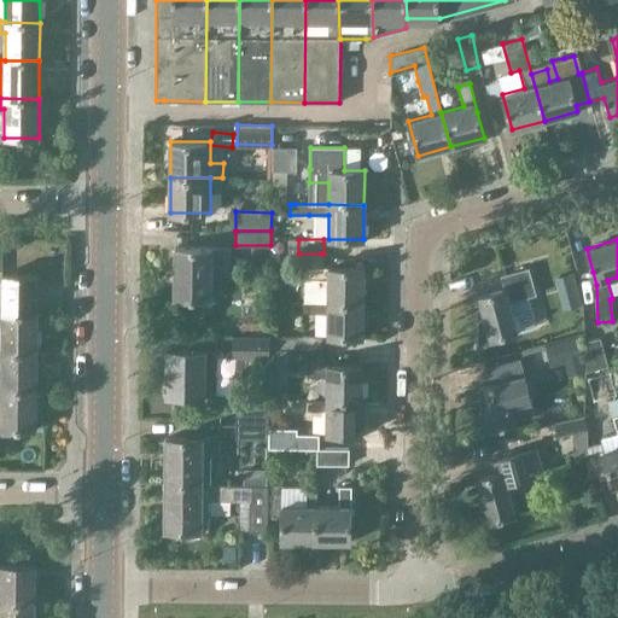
[(211,248),(175,248),(175,297),(191,297),(190,298),(196,298),(196,297),(211,297),(211,277),(229,278),(231,248),(211,248)]
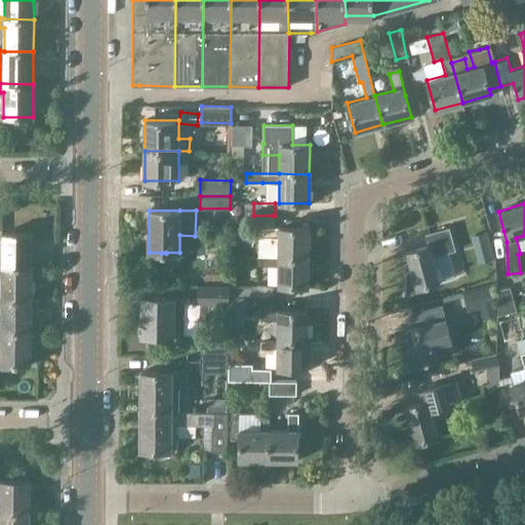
[(275,215),(272,215),(253,215),(253,227),(261,227),(275,227),(275,215)]
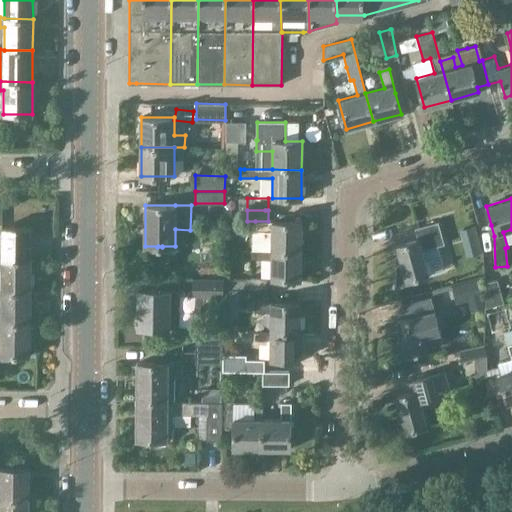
[(280,222),(268,221),(255,221),(255,231),(271,232),(271,251),(300,251),(301,222),(280,222)]
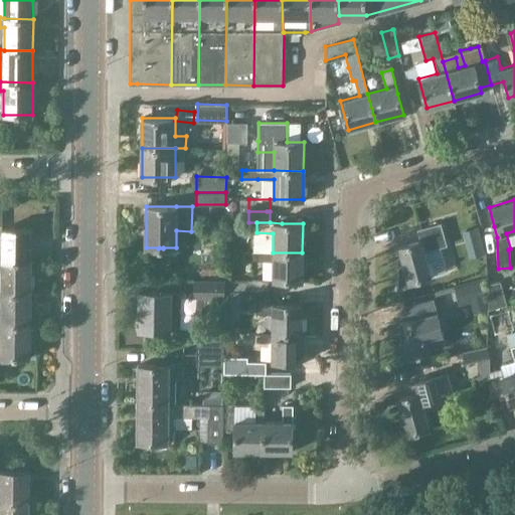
[(396,289),(396,290),(420,283),(419,279),(431,276),(423,251),(446,245),(440,223),(416,229),(419,240),(398,246),(403,266),(398,268),(397,288),(396,289)]
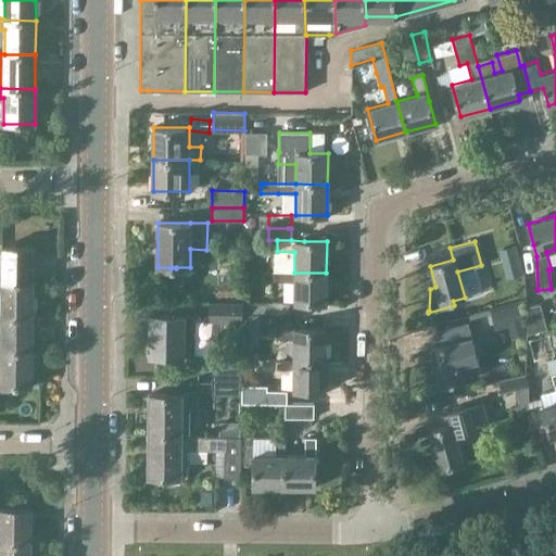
[(1,281),(33,282),(33,248),(0,247),(0,256),(2,257),(1,281)]
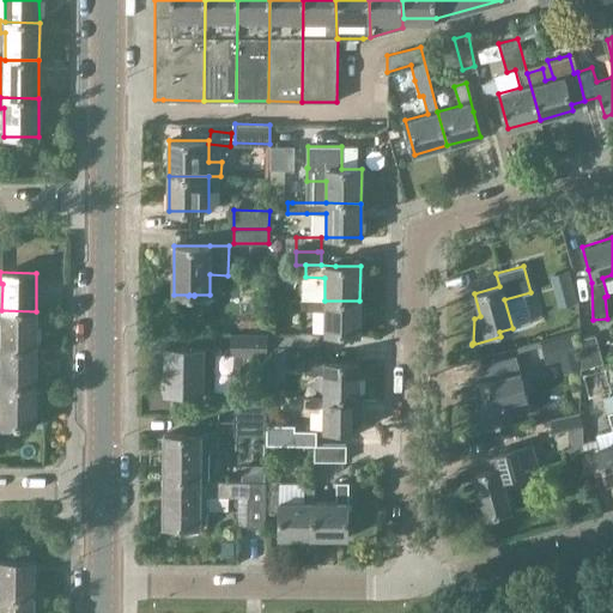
[(359,301),(325,301),(305,299),(305,310),(325,310),(323,334),(359,334),(359,301)]
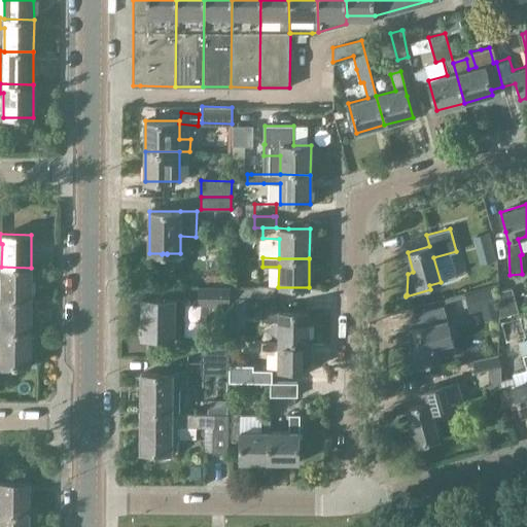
[(31,268),(1,267),(0,267),(0,276),(1,276),(1,300),(30,300),(31,268)]
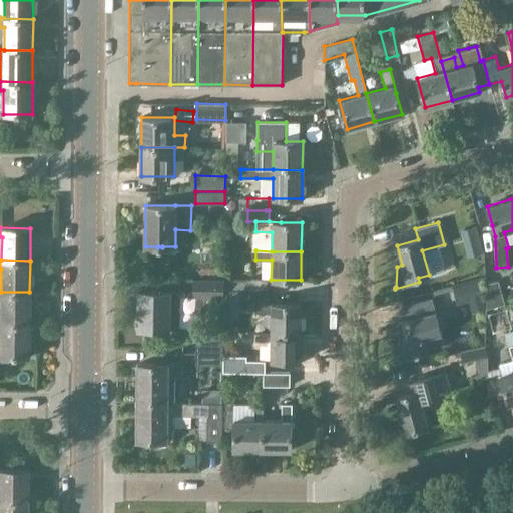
[(268,280),(246,279),(223,279),(223,280),(222,280),(222,296),(223,296),(223,291),(246,291),(246,292),(268,292),(268,280)]
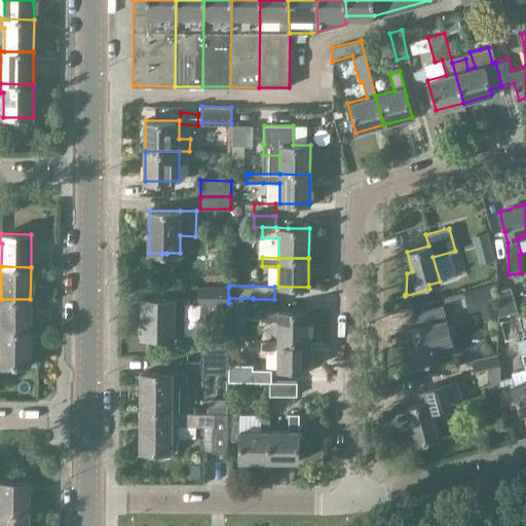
[(228,303),(228,287),(197,287),(197,302),(228,303)]
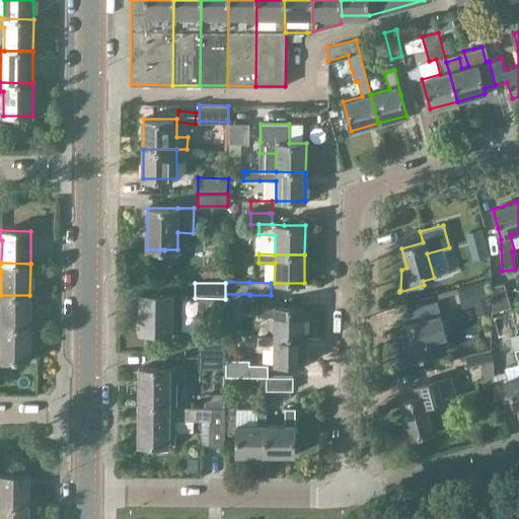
[(504,284),(492,287),(492,312),(510,307),(504,284)]
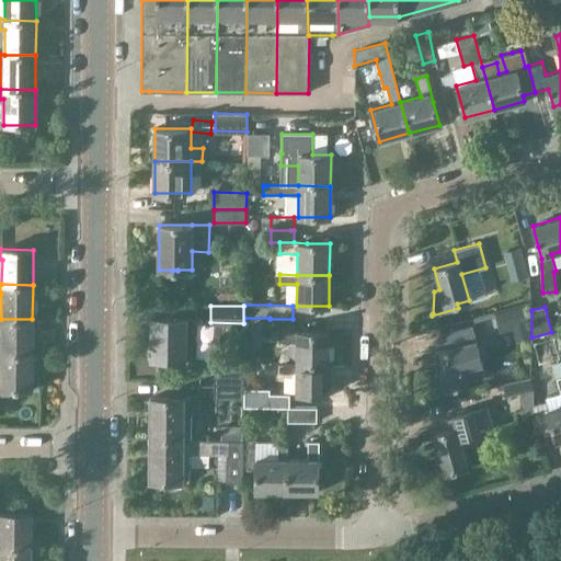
[(525,324),(521,308),(495,315),(501,331),(513,328),(525,324)]
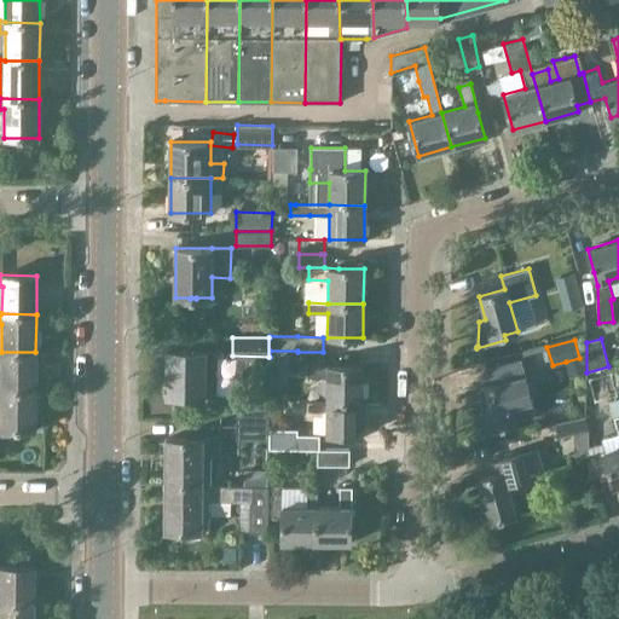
[(1,352),(0,351),(0,362),(1,363),(1,391),(35,391),(35,352),(1,352)]
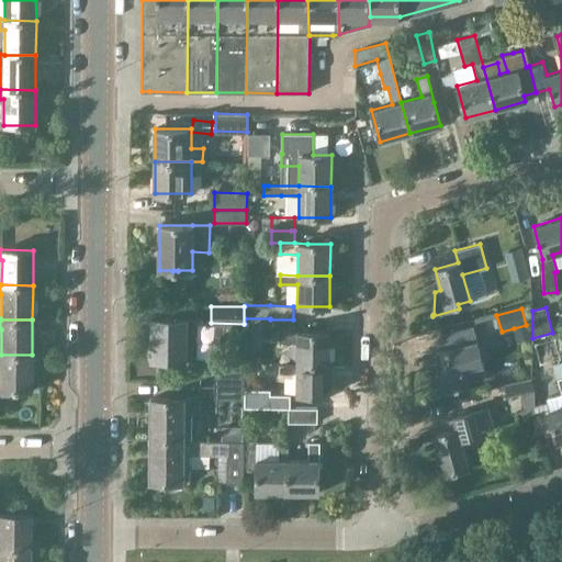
[(153,319),(152,359),(186,360),(192,360),(193,319),(186,319),(153,319)]
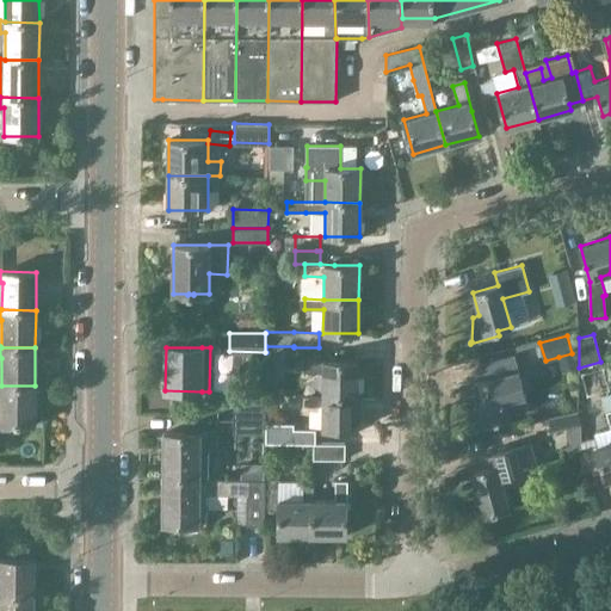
[(319,360),(319,347),(294,347),(292,359),(303,360),(303,372),(322,372),(322,396),(357,396),(358,362),(333,362),(333,360),(319,360)]
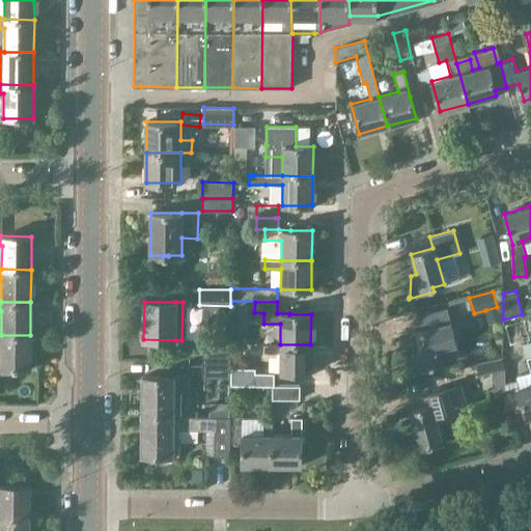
[(421,329),(410,333),(420,369),(443,363),(443,361),(458,357),(455,344),(449,322),(445,308),(418,316),(421,329)]
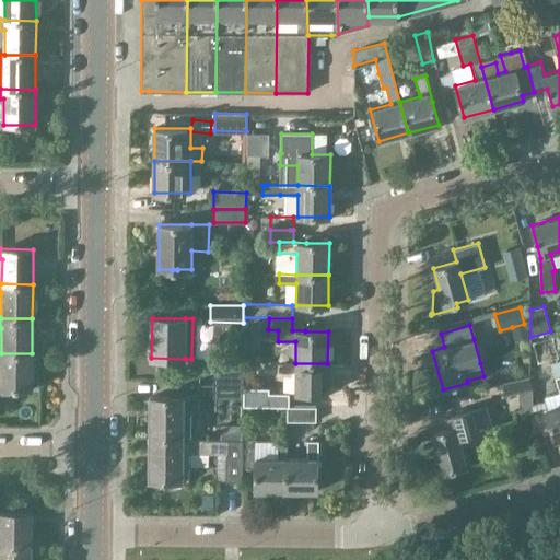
[(32,353),(1,353),(0,352),(0,362),(1,363),(0,388),(32,388),(32,353)]
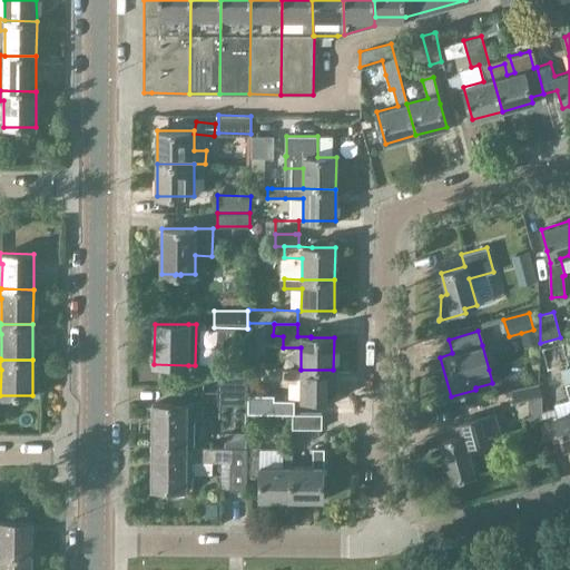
[(333,370),(301,370),(283,369),(283,379),(301,380),(300,401),(333,401),(333,370)]
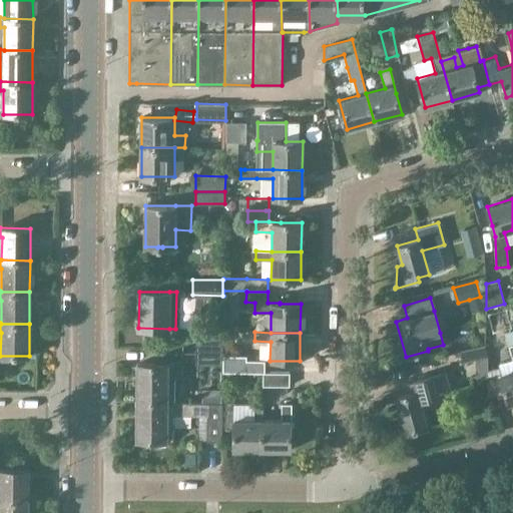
[(222,365),(222,357),(222,340),(195,340),(195,365),(222,365)]
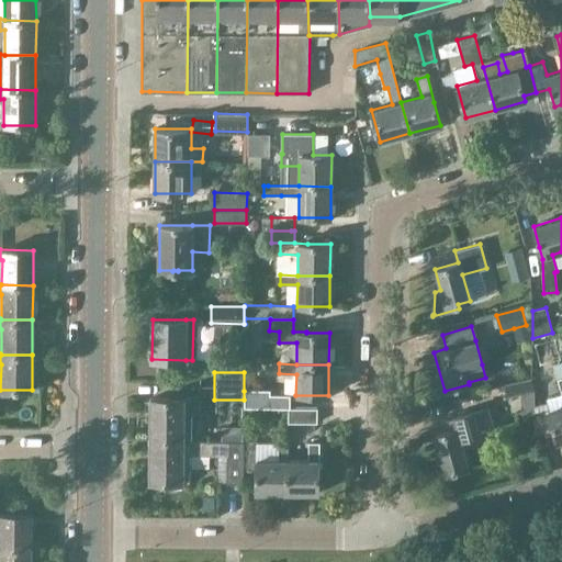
[(561,407),(548,412),(553,430),(557,444),(561,441),(561,378),(557,380),(561,394),(561,407)]
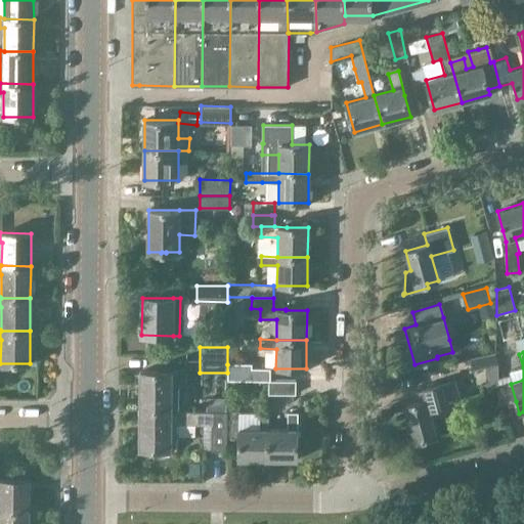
[(242,381),(268,381),(272,381),(272,369),(251,368),(251,364),(227,364),(228,377),(243,378),(242,381)]
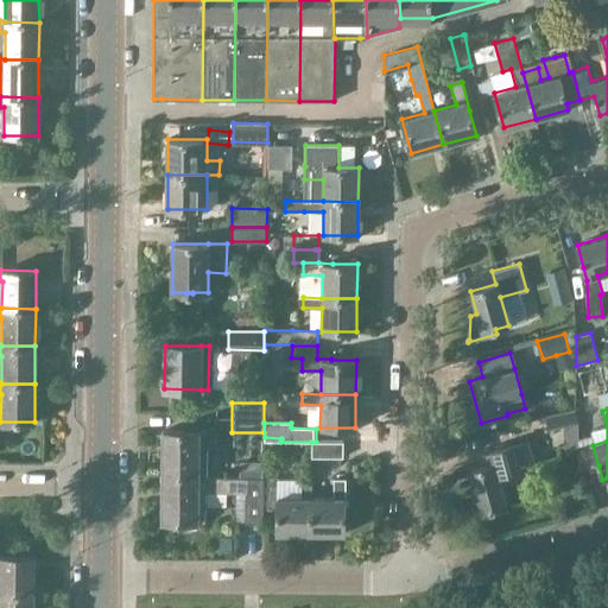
[(163,430),(163,475),(206,476),(207,431),(198,431),(198,430),(163,430)]
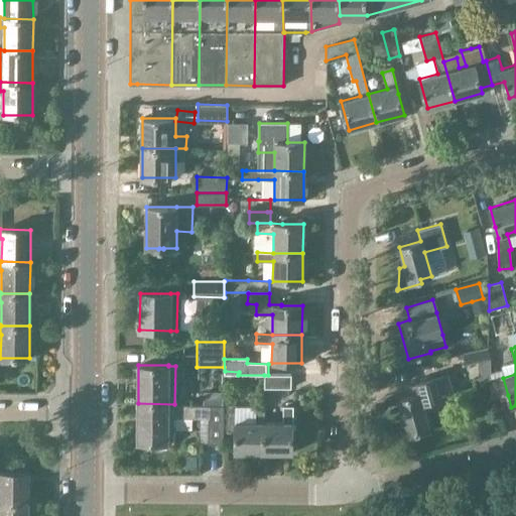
[(290,375),(268,375),(264,375),(264,388),(290,389),(290,375)]
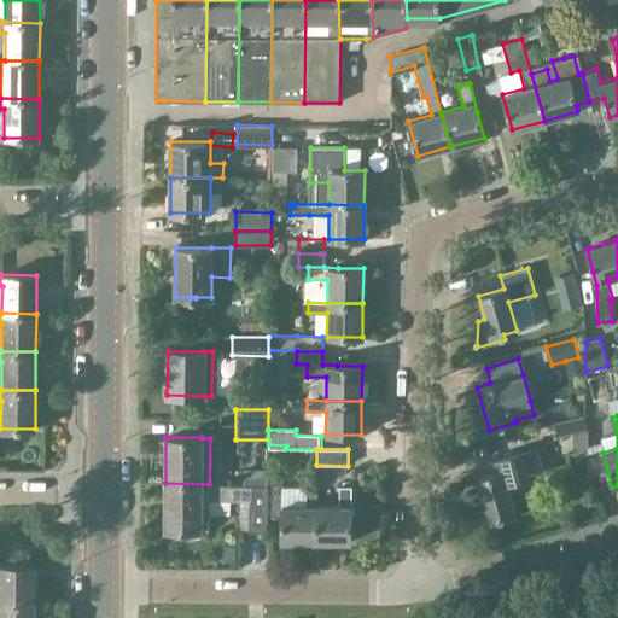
[(502,472),(477,479),(489,523),(516,514),(507,484),(534,477),(526,449),(499,458),(502,472)]
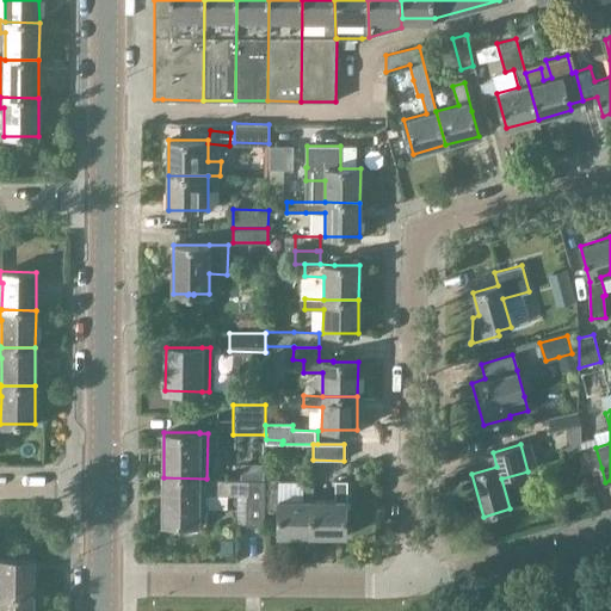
[(198,525),(205,524),(205,495),(248,497),(248,511),(248,525),(265,526),(264,511),(264,479),(248,479),(248,480),(207,480),(207,479),(164,477),(164,524),(198,524),(198,525)]
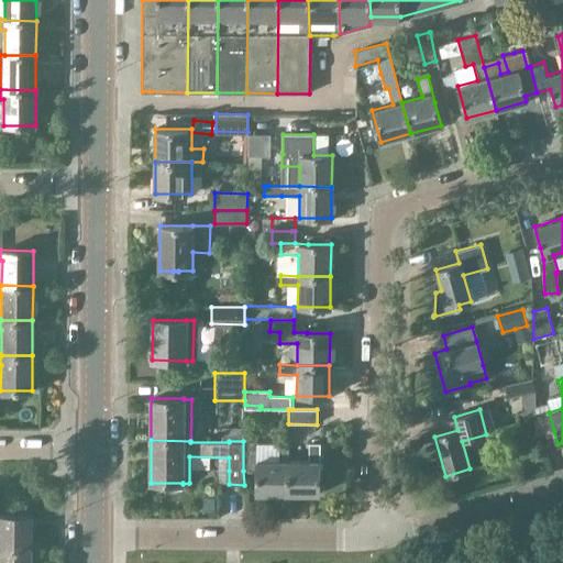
[(287,494),(288,462),(288,443),(278,443),(277,462),(256,462),(256,442),(243,441),(243,471),(256,471),(256,494),(287,494)]
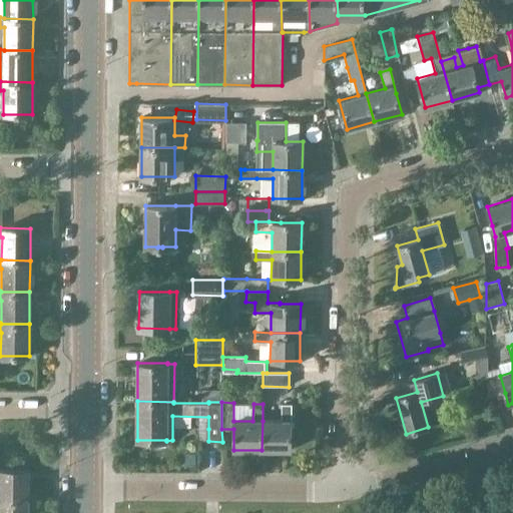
[(263,421),(262,450),(290,451),(290,429),(291,429),(291,405),(281,405),(281,421),(263,421)]
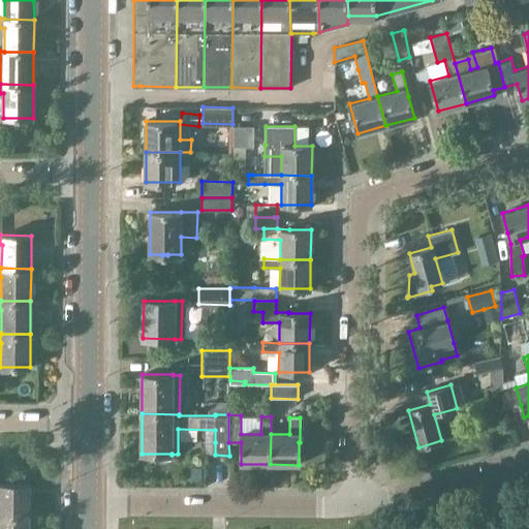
[(0,516),(28,517),(29,484),(0,483),(0,516)]
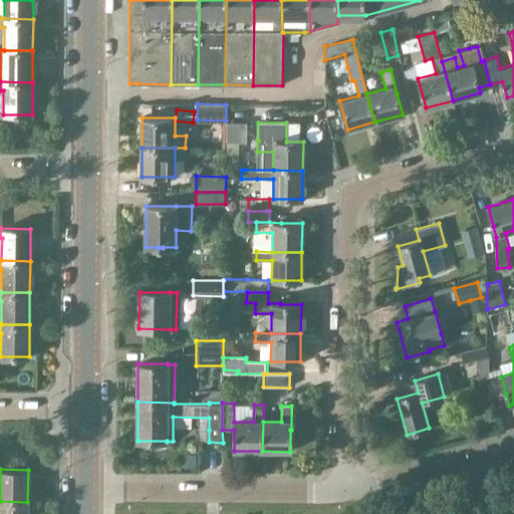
[(27,513),(27,502),(0,501),(0,513),(27,513)]
